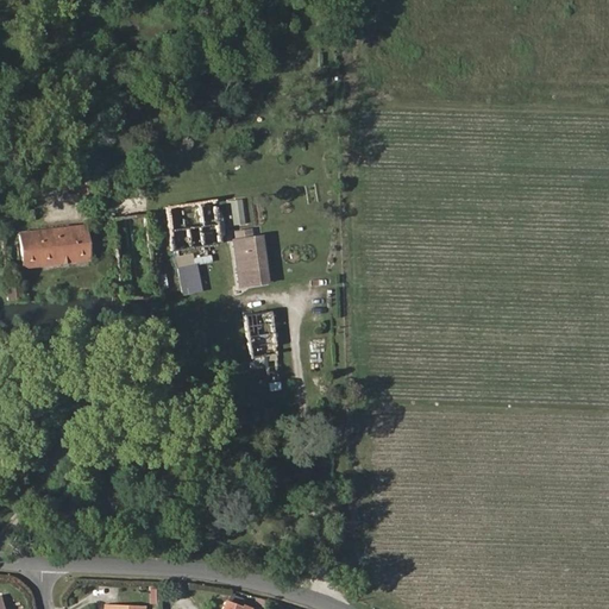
[(188,81),(176,86),(182,100),(194,95),(188,81)]
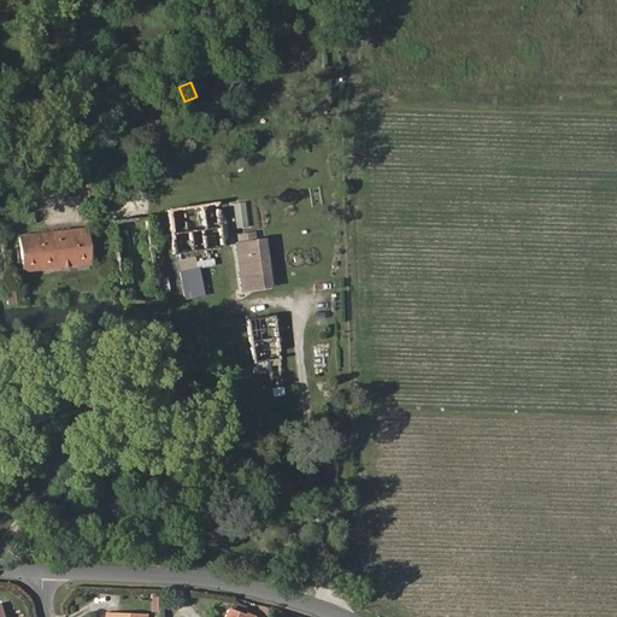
[(216,200),(168,207),(174,252),(222,245),(216,200)]
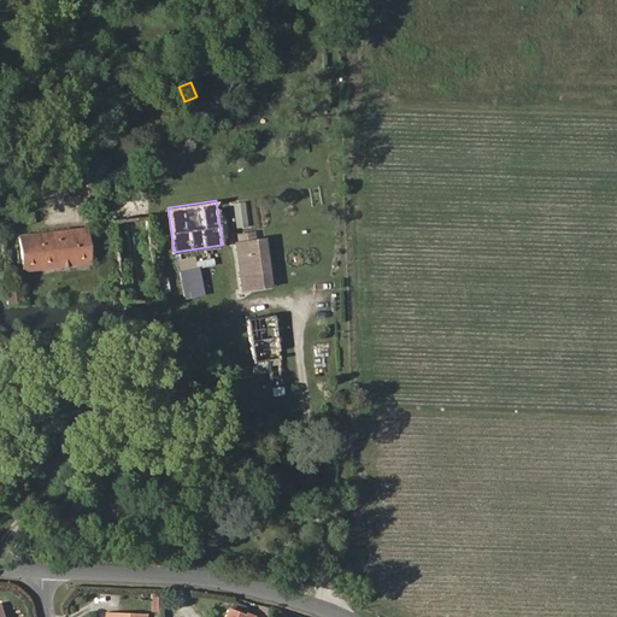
[(89,263),(86,228),(18,236),(23,271),(89,263)]
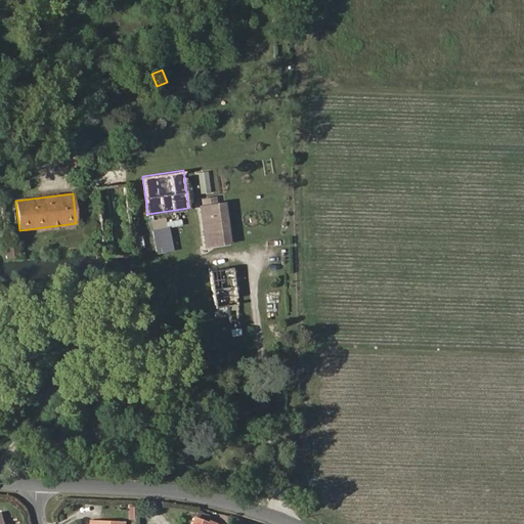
[(229,244),(223,203),(200,206),(206,247),(229,244)]
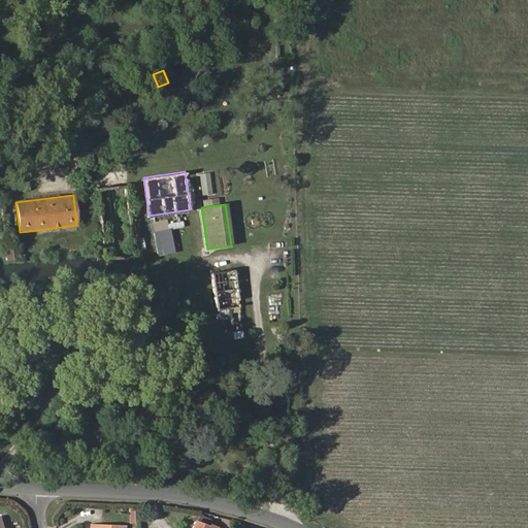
[(151,222),(158,256),(174,252),(168,219),(151,222)]
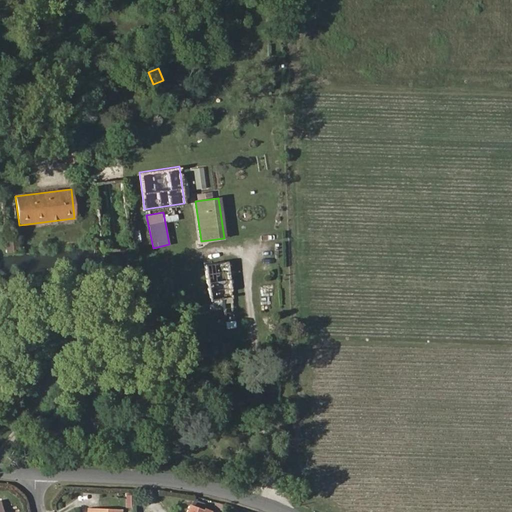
[(18,251),(17,239),(5,240),(6,253),(18,251)]
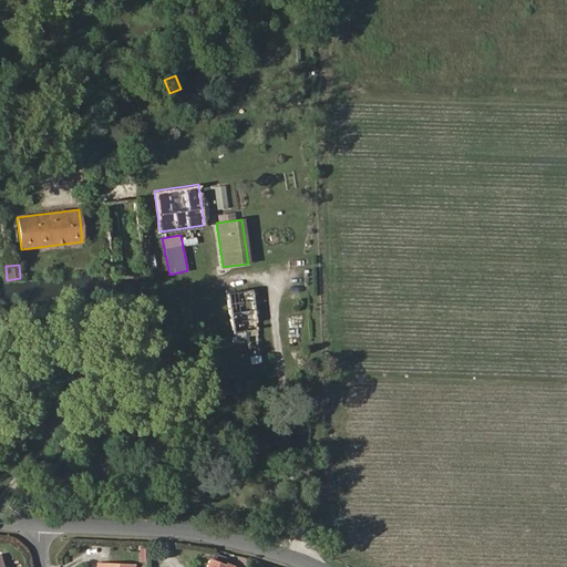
[(248,329),(256,329),(254,289),(229,290),(233,348),(249,347),(248,329)]
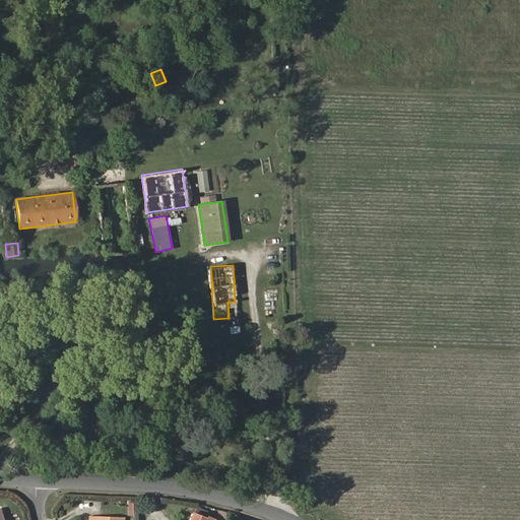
[(240,325),(229,326),(230,333),(241,332),(240,325)]
